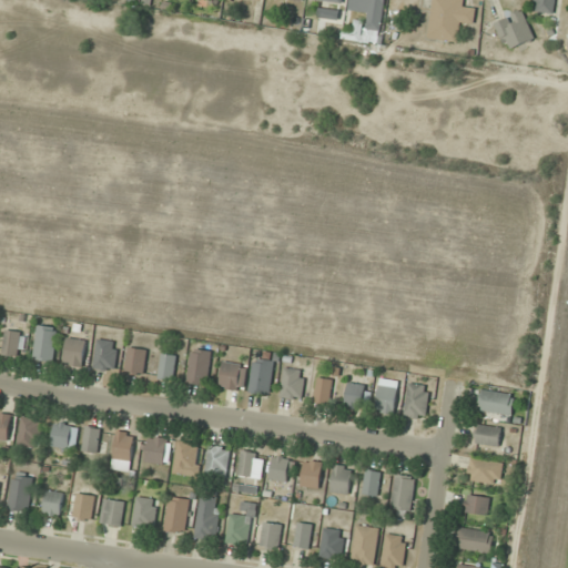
[(368,14),(366,29),(382,31),(386,0),(350,0),(348,11),(368,14)]
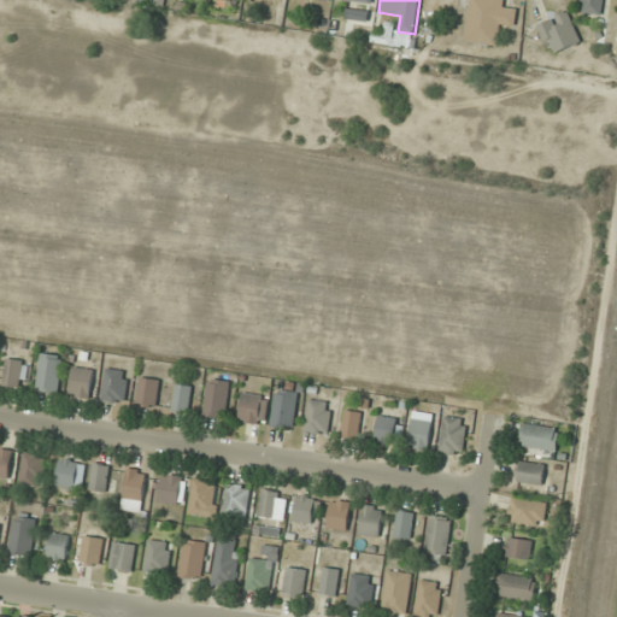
[(505,0),(470,0),(465,41),(499,46),(503,22),(516,24),(518,11),(505,9),(505,0)]
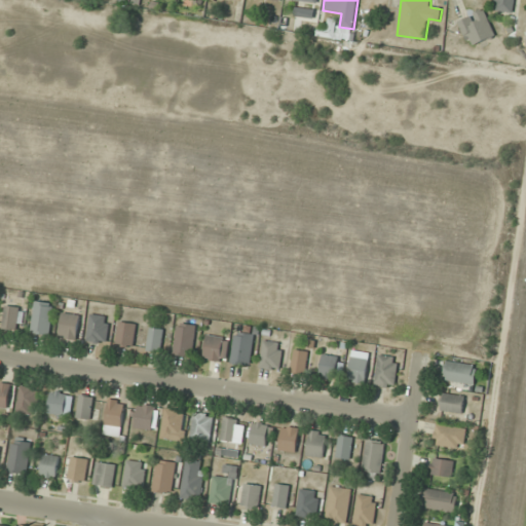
[(519,0),(496,0),(495,9),(517,13),(519,0)]
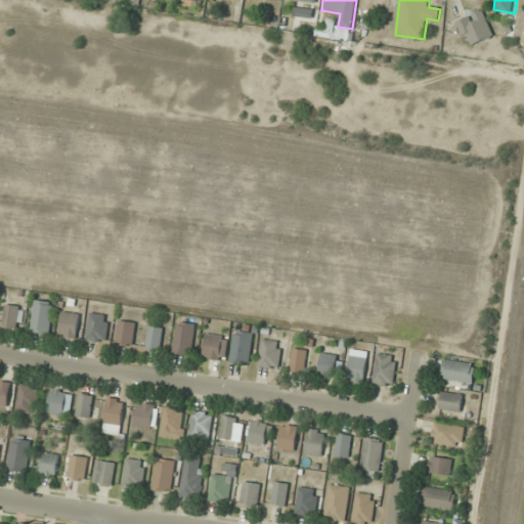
[(468,47),(494,37),(483,8),(456,18),(468,47)]
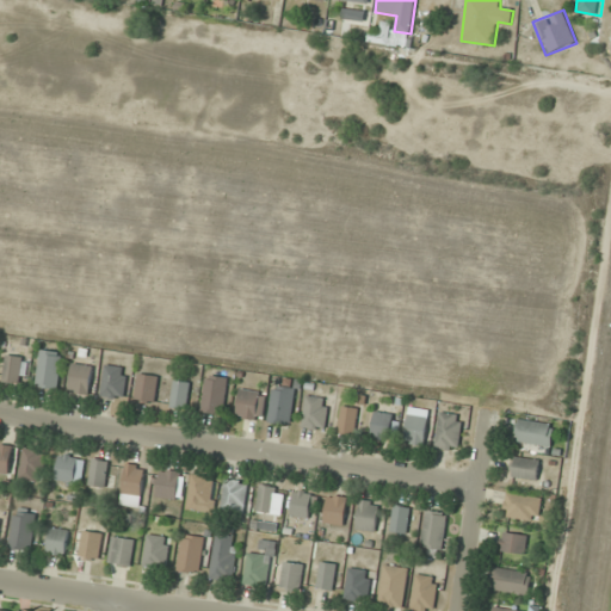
[(37,387),(59,389),(62,352),(41,350),(37,387)]
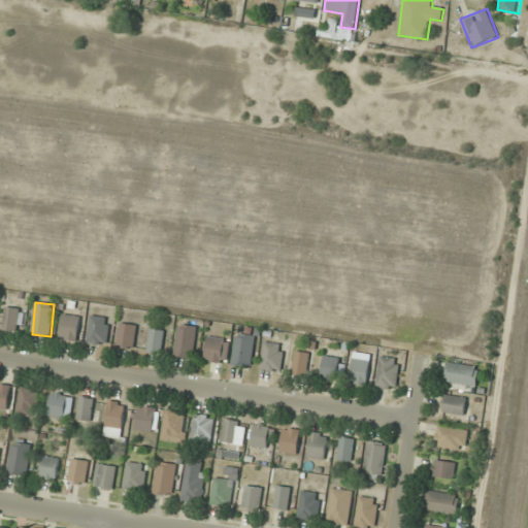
[(18,332),(22,308),(6,305),(2,329),(18,332)]
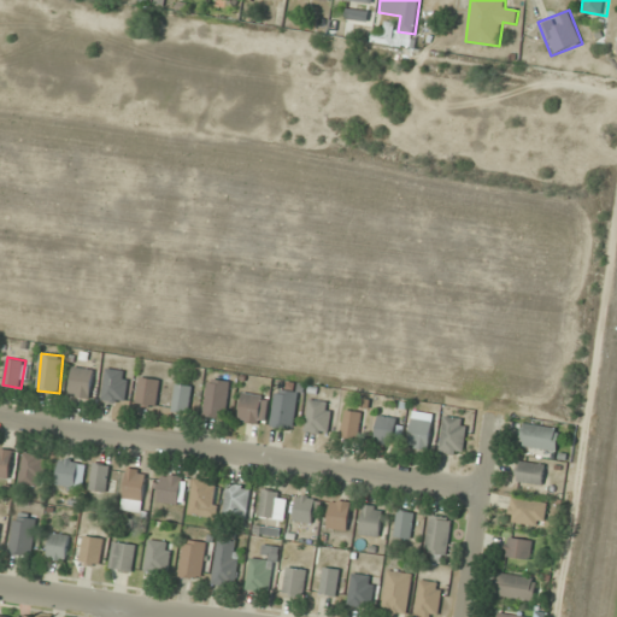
[(93,369),(74,366),(70,395),(90,398),(93,369)]
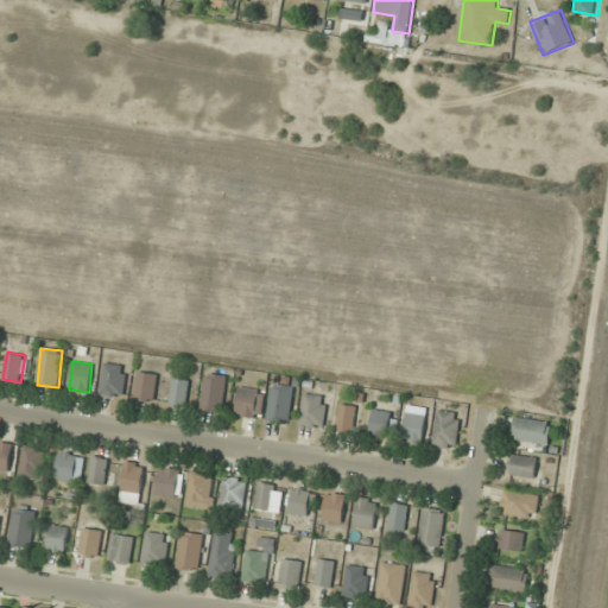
[(100,396),(122,399),(128,367),(106,362),(100,396)]
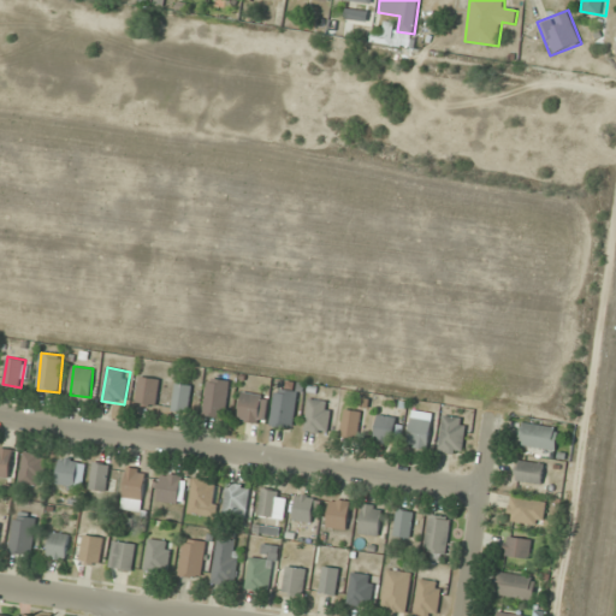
[(136,404),(157,407),(160,379),(140,377),(136,404)]
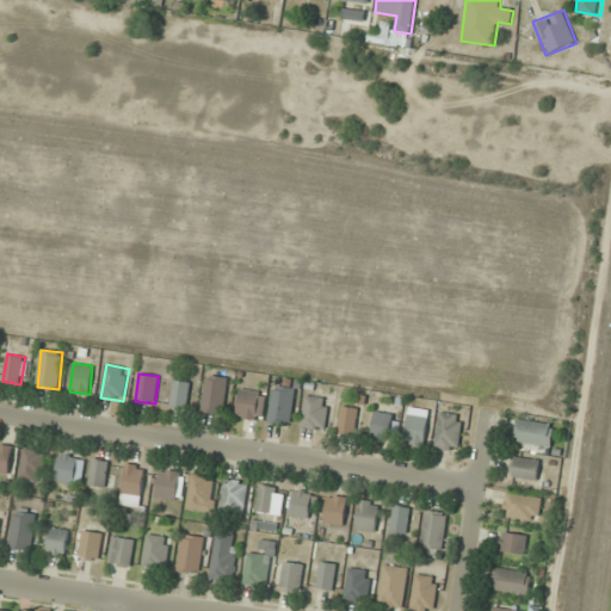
[(229,378),(208,374),(201,412),(222,415),(229,378)]
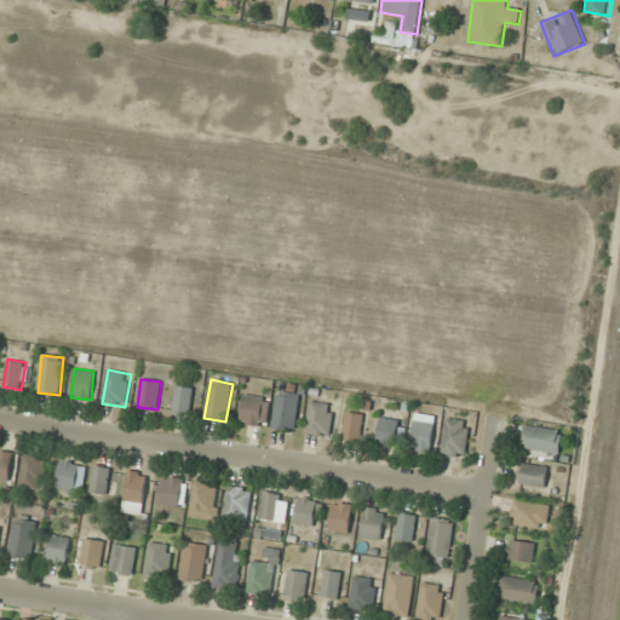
[(173,413),(190,415),(194,388),(177,385),(173,413)]
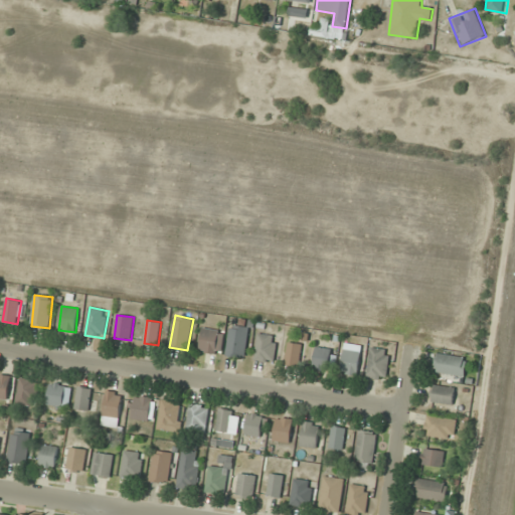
[(226,356),(246,358),(249,326),(230,324),(226,356)]
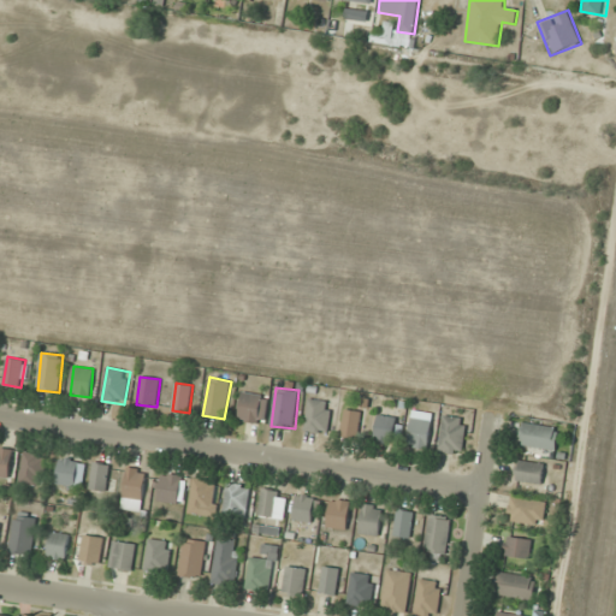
[(266,424),(270,395),(242,392),(240,421),(266,424)]
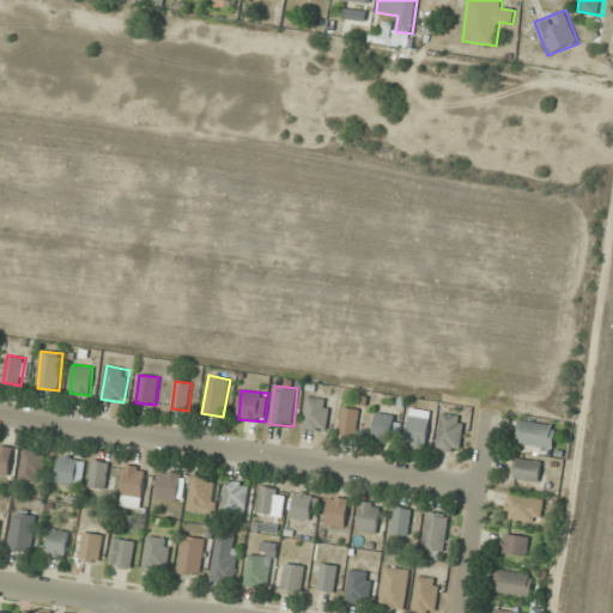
[(304,429),(327,431),(331,400),(308,398),(304,429)]
